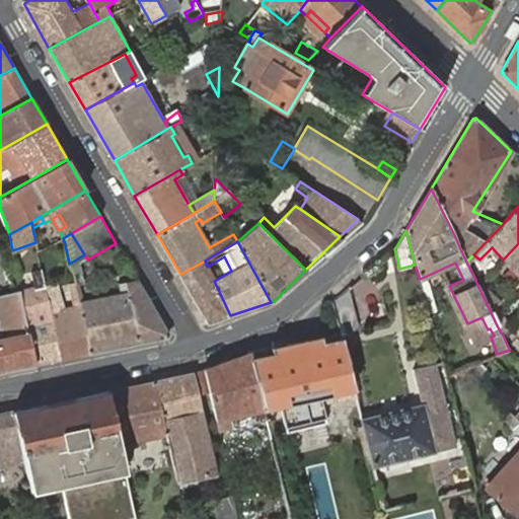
[(518,276),(518,243),(503,260),(518,276)]
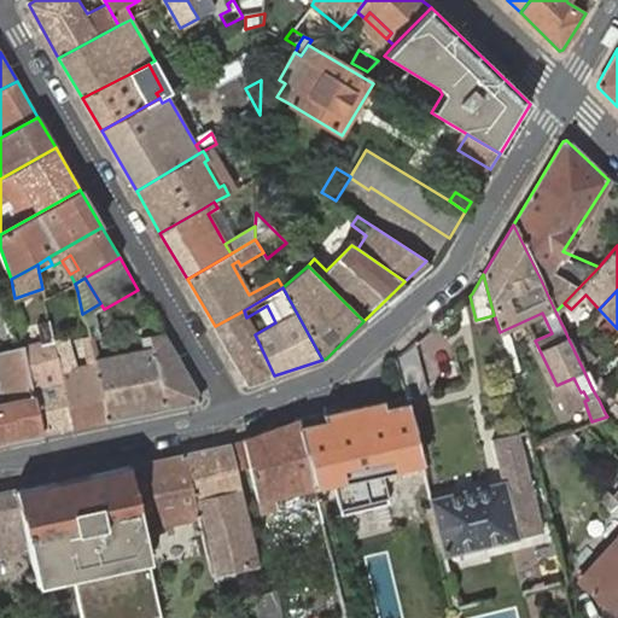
[(244,310),(215,326),(249,385),(274,375),(255,334),(249,322),(246,318),(244,310)]
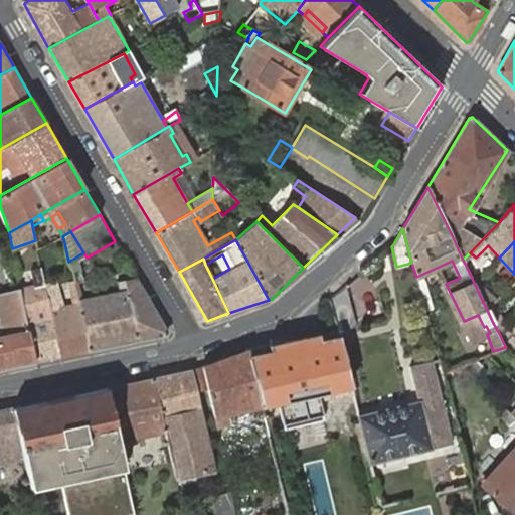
[(207,269),(212,279),(229,269),(224,259),(207,269)]
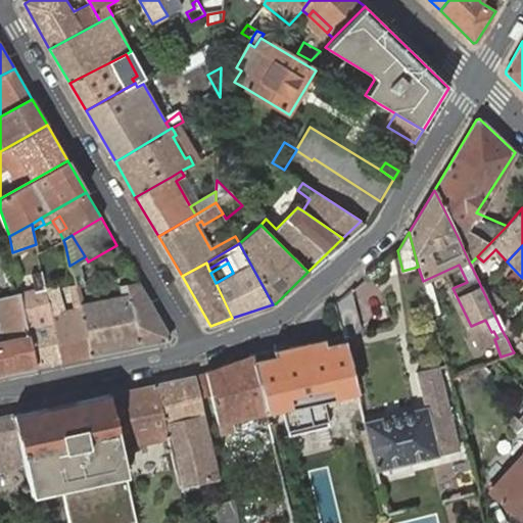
[(35,367),(60,363),(46,291),(42,271),(32,273),(36,290),(20,294),(35,367)]
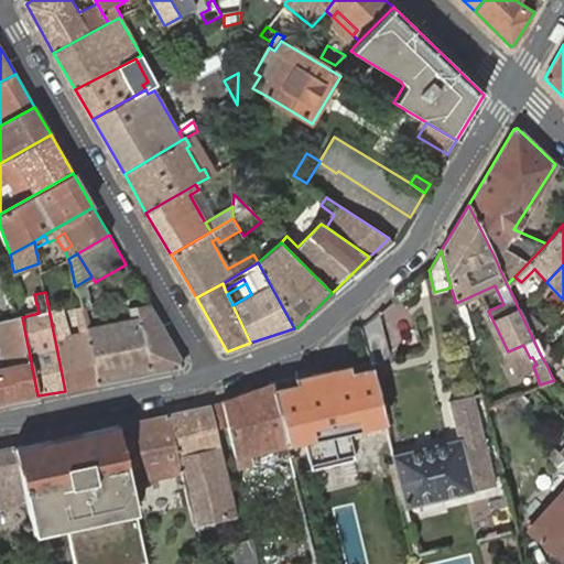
[(132,318),(85,326),(87,332),(99,383),(182,366),(183,364),(149,303),(130,306),(132,318)]
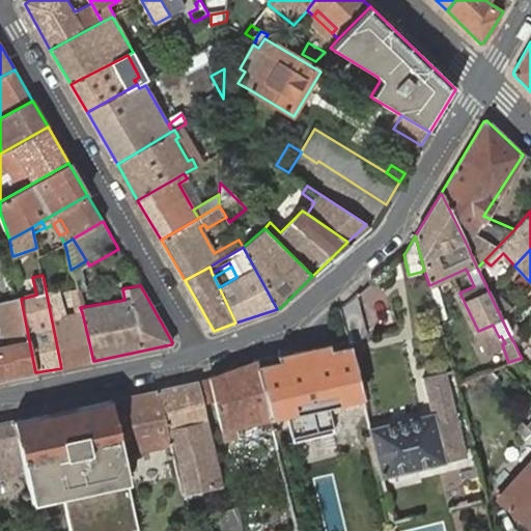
[(61,368),(93,361),(82,312),(80,307),(76,288),(72,289),(77,313),(63,316),(60,300),(55,300),(54,295),(47,296),(61,368)]
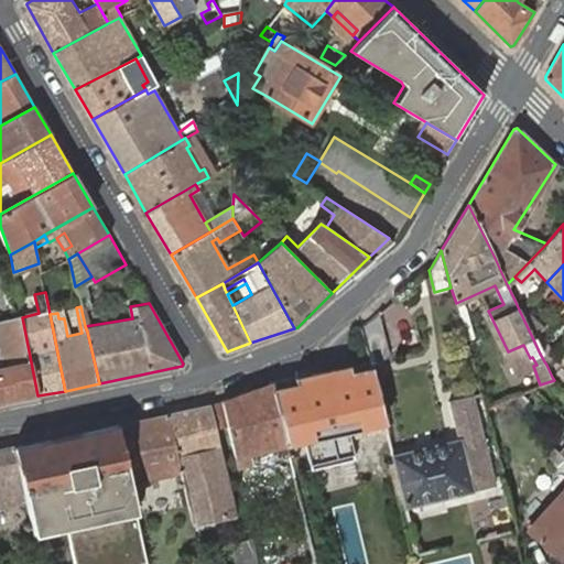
[(361,329),(370,362),(371,370),(390,355),(379,313),(361,329)]
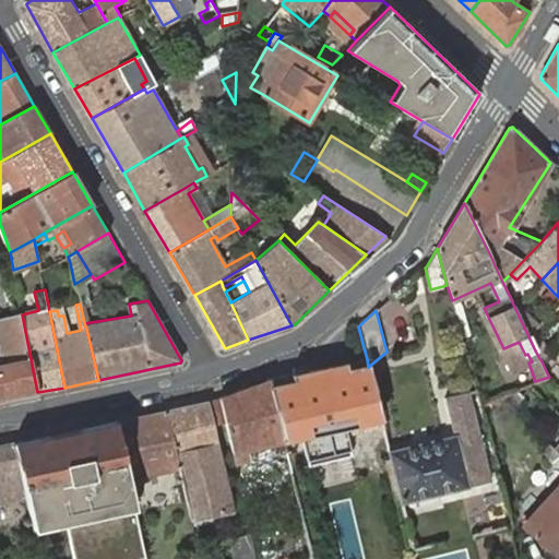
[(0,400),(37,392),(22,314),(21,312),(0,317),(0,352),(0,354),(2,364),(0,364),(0,400)]
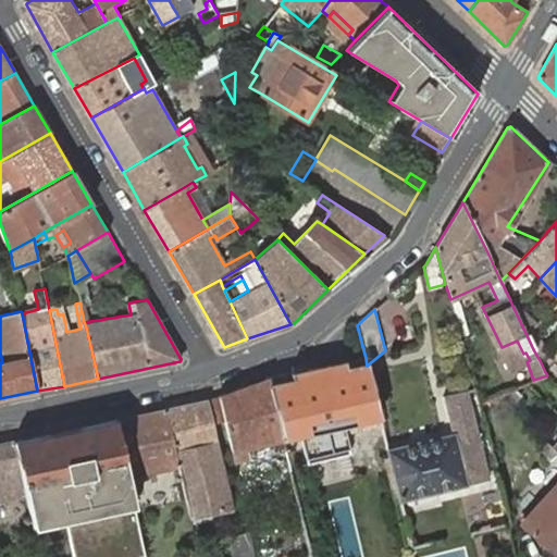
[(548,351),(532,326),(525,333),(533,349),(537,357),(540,360),(544,356),(548,351)]
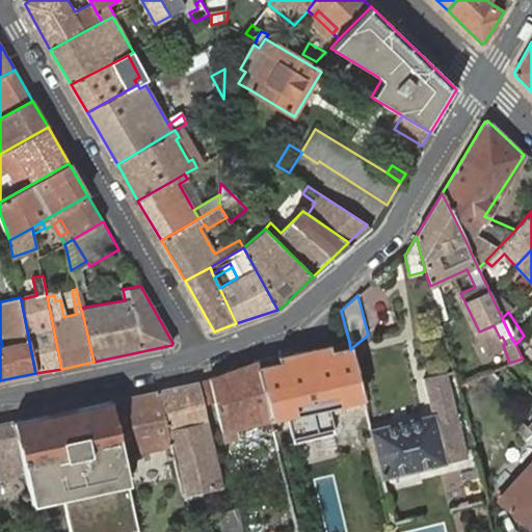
[(520,340),(515,344),(521,355),(527,350),(520,340)]
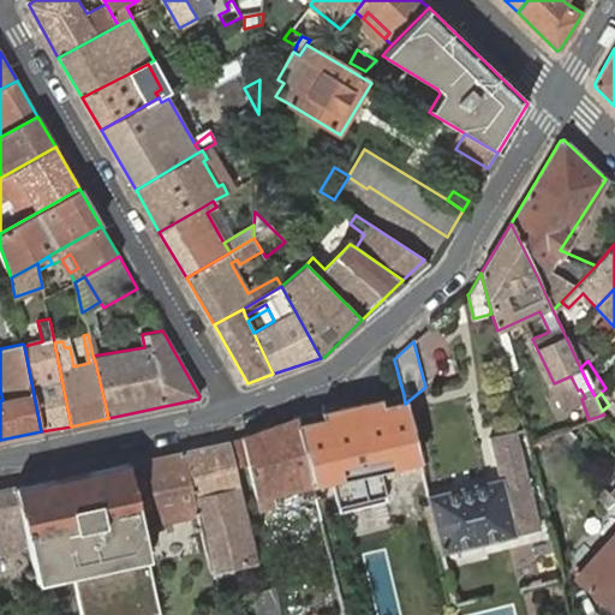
[(332,404),(297,417),(311,481),(332,476),(339,512),(386,501),(381,478),(422,469),(418,459),(405,404),(404,395),(339,407),(332,404)]
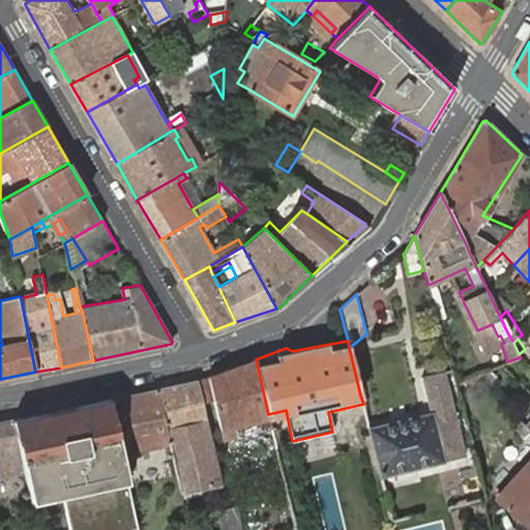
[(256,359),(207,376),(223,439),(235,436),(233,425),(269,417),(269,416),(268,414),(256,359)]
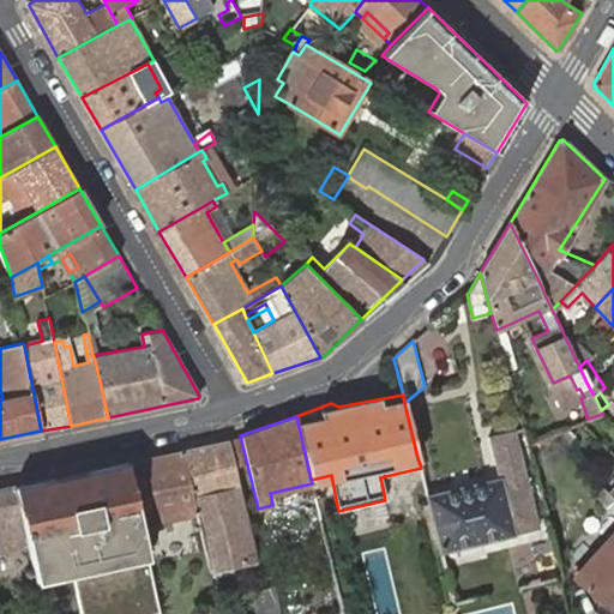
[(557,432),(549,437),(564,450),(577,437),(567,427),(557,432)]
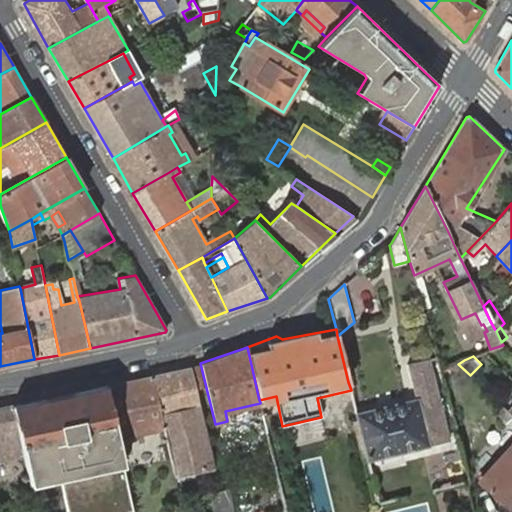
[(416,399),(357,414),(368,461),(449,440),(430,359),(407,364),(416,399)]
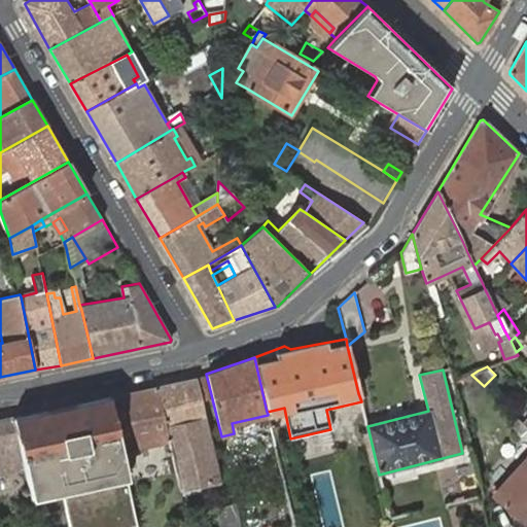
[(170,440),(180,488),(209,482),(204,461),(210,460),(191,379),(157,387),(170,440)]
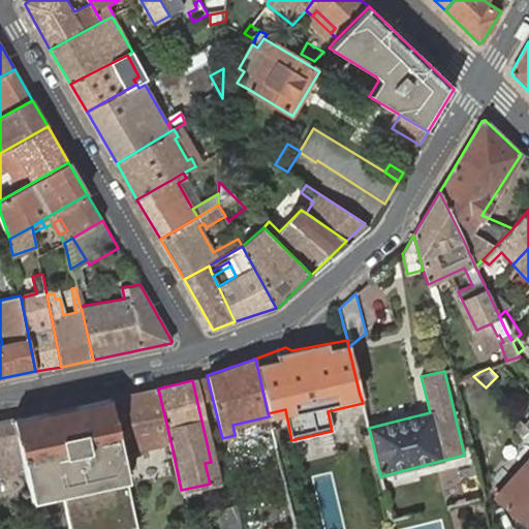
[(158,389),(110,399),(111,405),(125,469),(135,467),(131,450),(170,441),(158,389)]
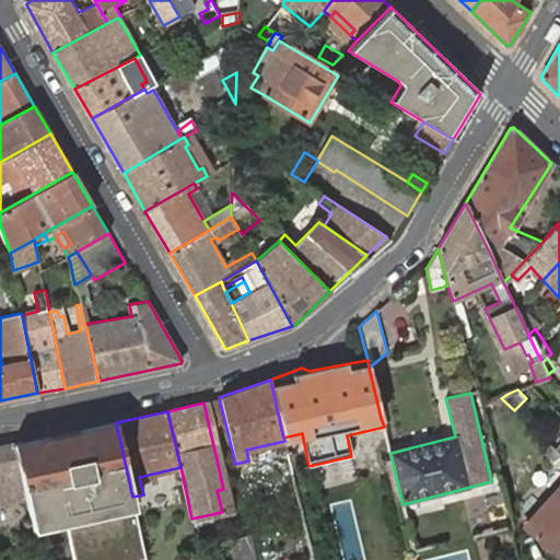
[(116,422),(82,429),(83,435),(117,429),(116,422)]
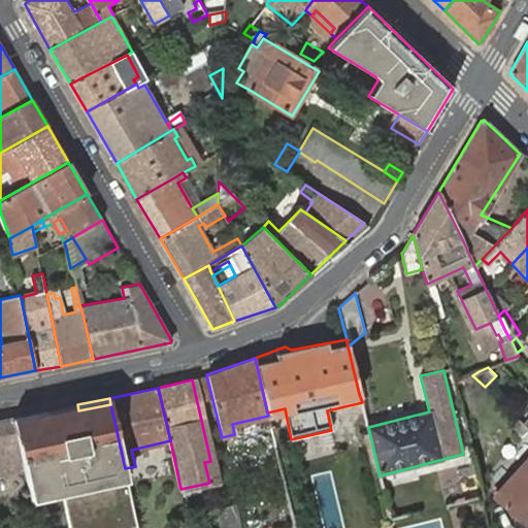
[(24,470),(30,500),(62,493),(69,527),(108,527),(137,522),(125,468),(110,404),(78,410),(45,418),(14,425),(24,470)]
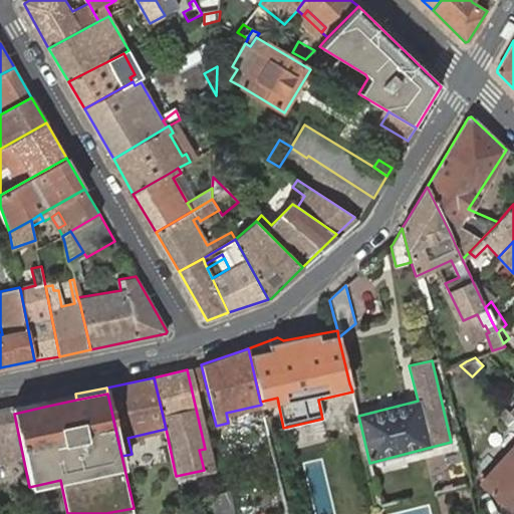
[(43,401),(12,408),(12,409),(14,414),(44,407),(43,401)]
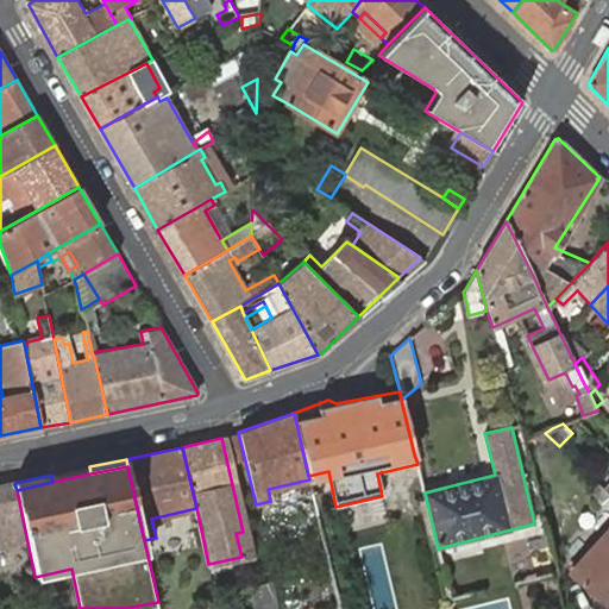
[(0,575),(2,575),(0,565),(0,547),(27,542),(17,490),(14,484),(14,483),(0,484),(0,575)]
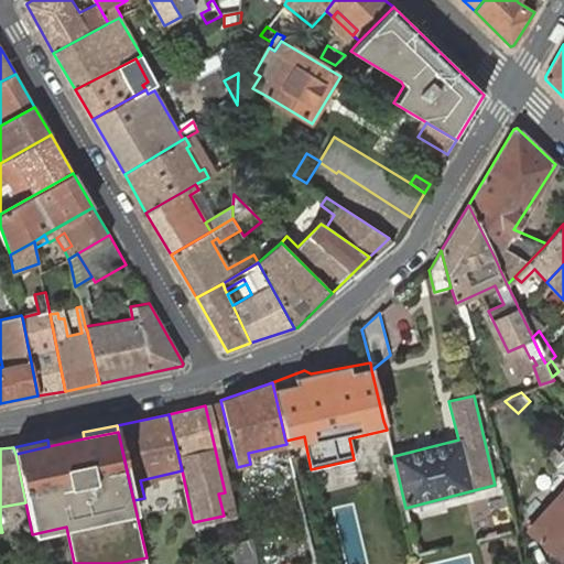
[(563,491),(552,506),(563,516),(563,491)]
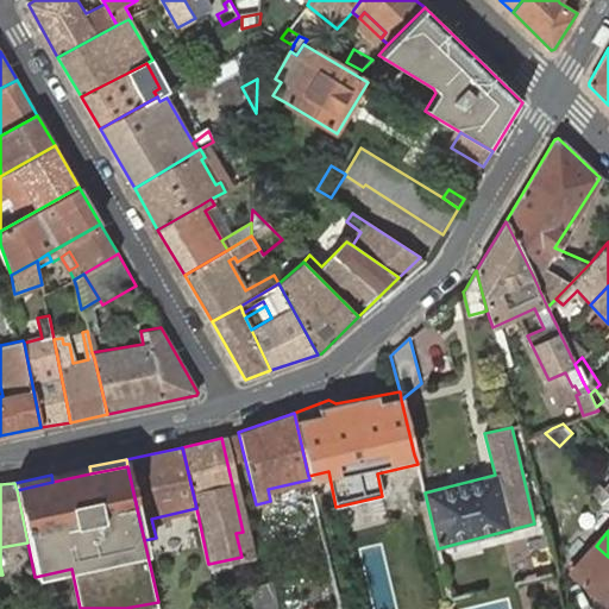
[(236,533),(242,557),(249,554),(243,532),(236,533)]
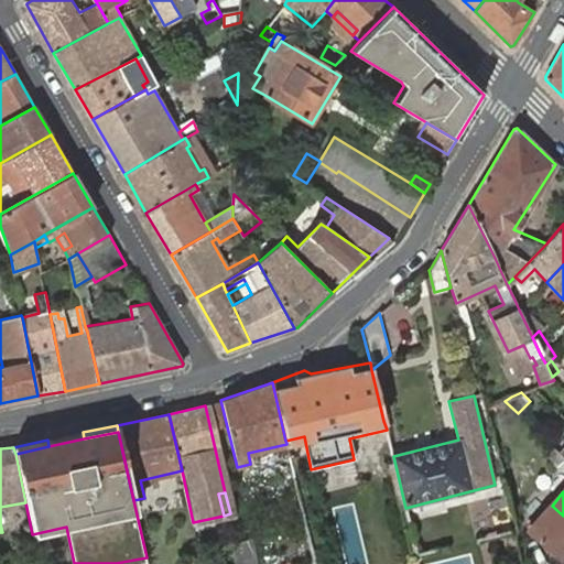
[(563,516),(552,506),(530,529),(563,559),(563,516)]
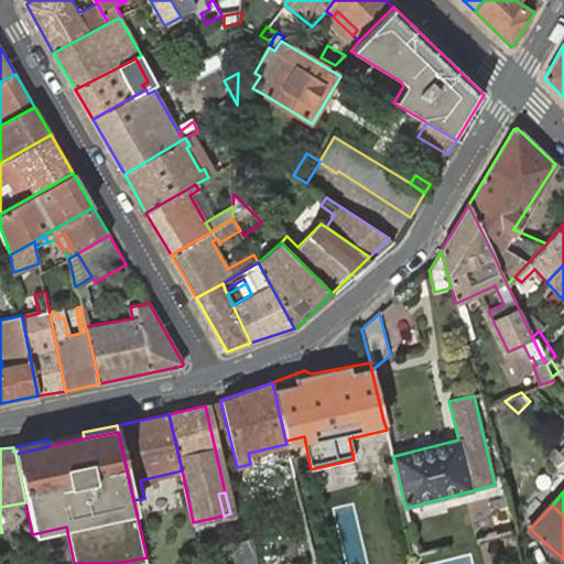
[(259,563),(253,539),(232,543),(236,563),(259,563)]
